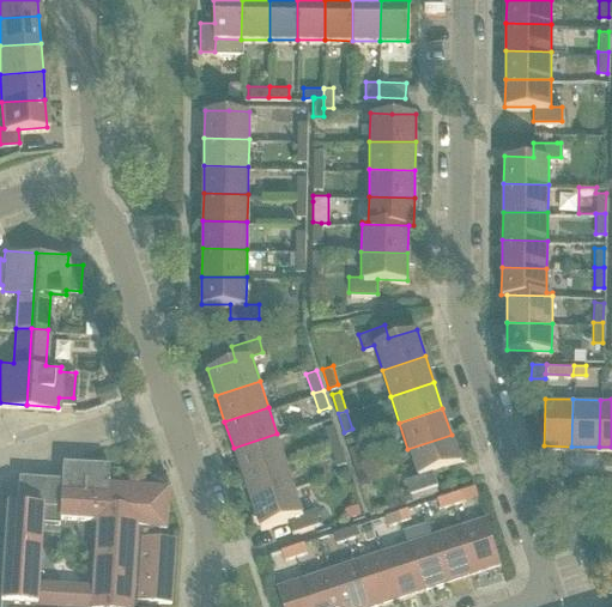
[(329,445),(339,442),(333,423),(323,426),(329,445)]
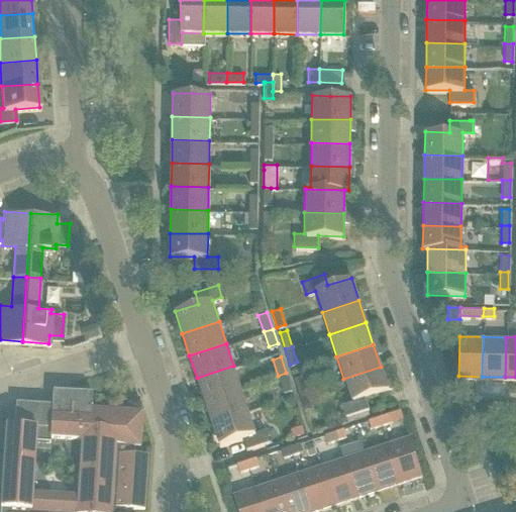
[(204,400),(241,388),(233,366),(197,378),(204,400)]
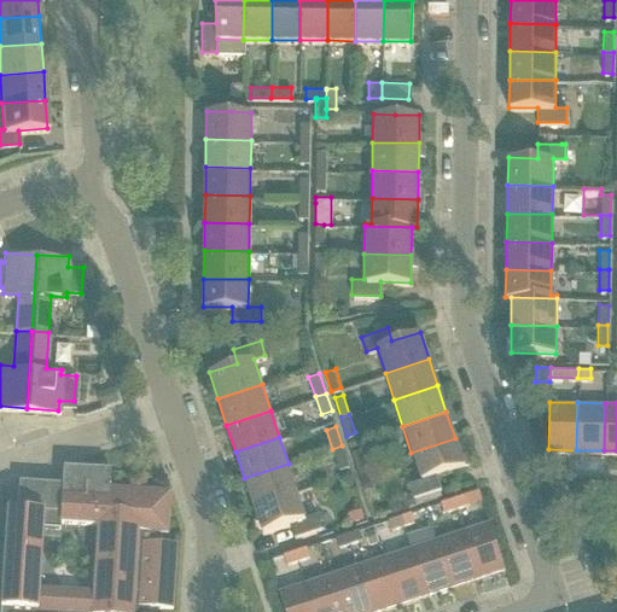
[(436,474),(464,465),(455,438),(411,453),(419,478),(408,482),(413,496),(440,488),(436,474)]
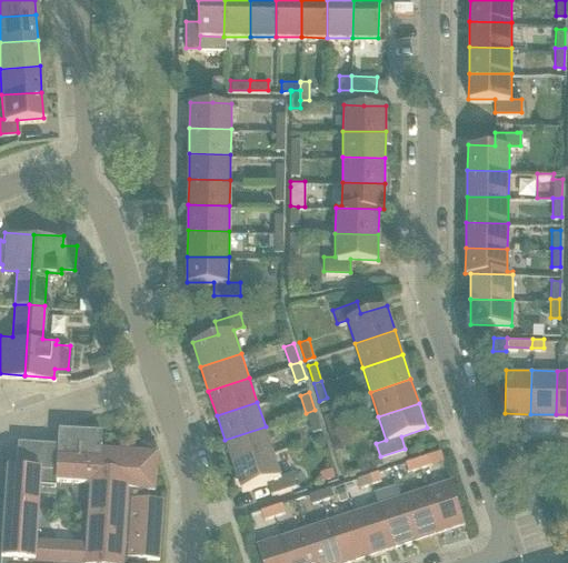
[(311,430),(320,428),(315,410),(306,413),(311,430)]
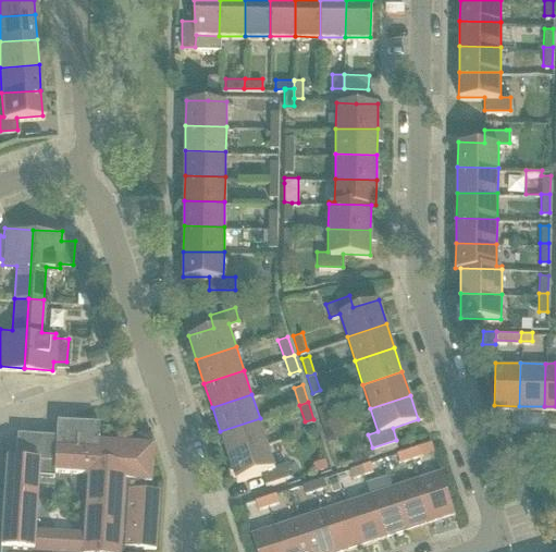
[(322,424),(331,420),(324,403),(316,406),(322,424)]
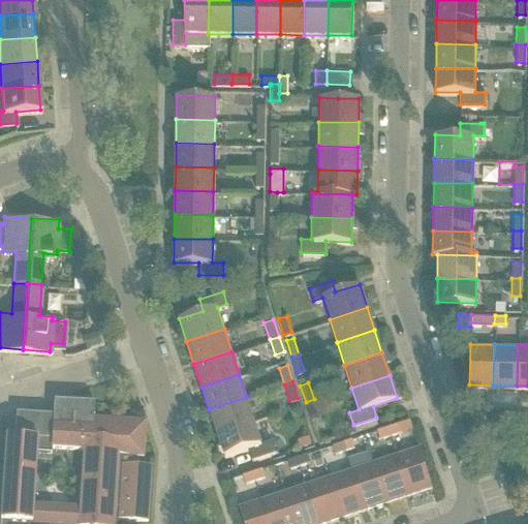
[(146,519),(149,463),(134,462),(135,453),(142,453),(144,418),(91,414),(92,398),(52,396),(51,410),(14,408),(12,433),(4,432),(0,492),(0,523),(124,523),(125,517),(146,519)]
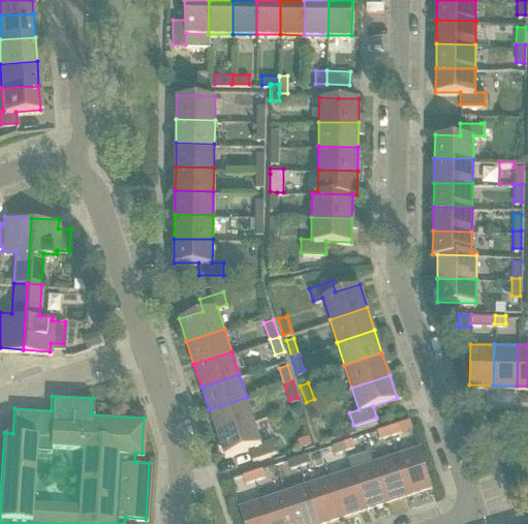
[(216,432),(254,420),(247,397),(209,409),(216,432)]
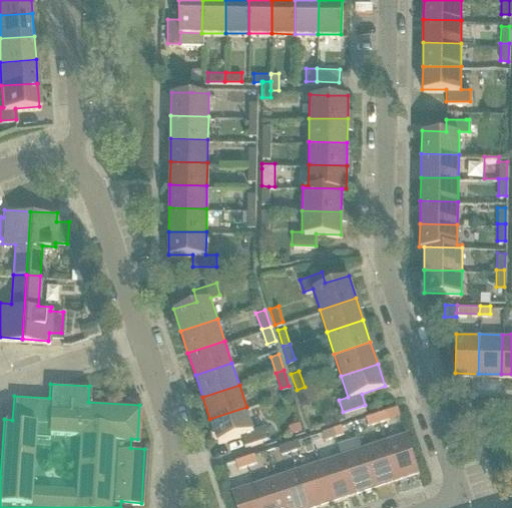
[(302,405),(310,402),(305,387),(297,390),(302,405)]
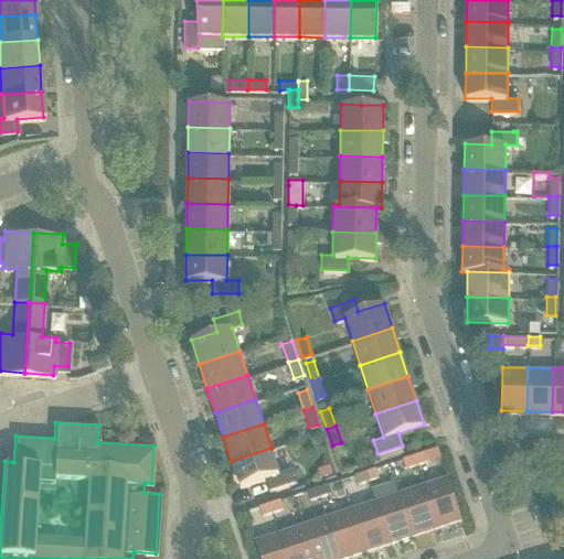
[(416,462),(439,454),(437,445),(414,453),(416,462)]
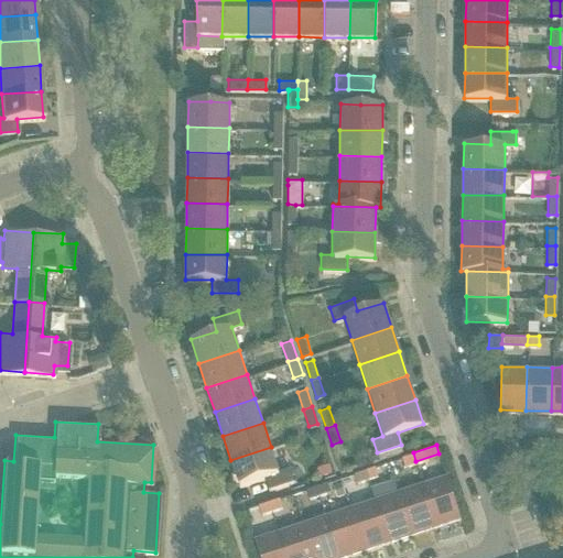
[(289,467),(279,470),(271,447),(230,460),(238,484),(263,476),(268,488),(292,480),(289,467)]
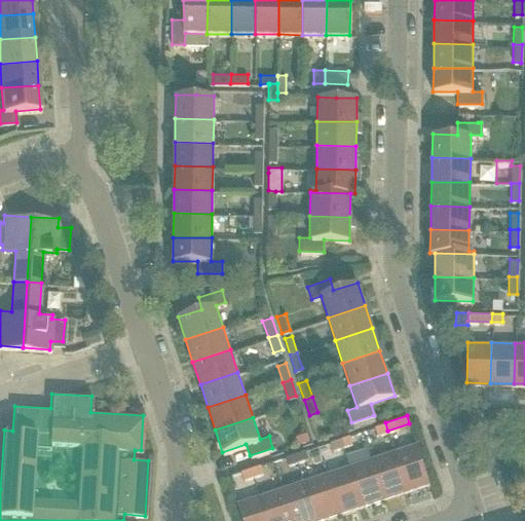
[(376,435),(387,431),(385,422),(374,426),(376,435)]
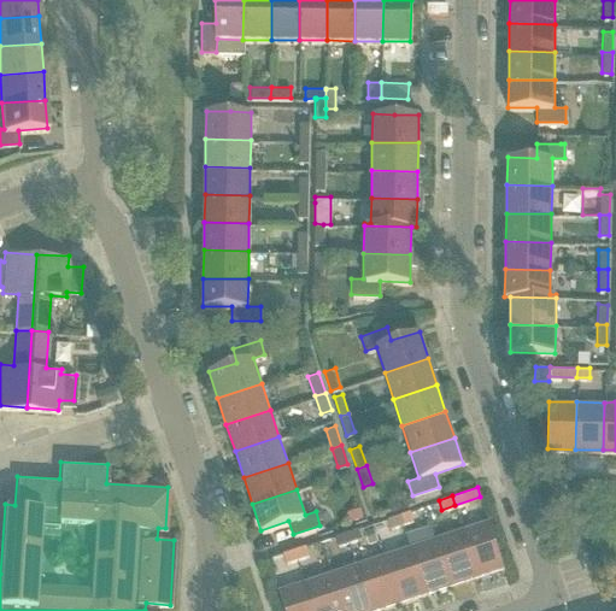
[(400,522),(412,518),(409,509),(397,512),(400,522)]
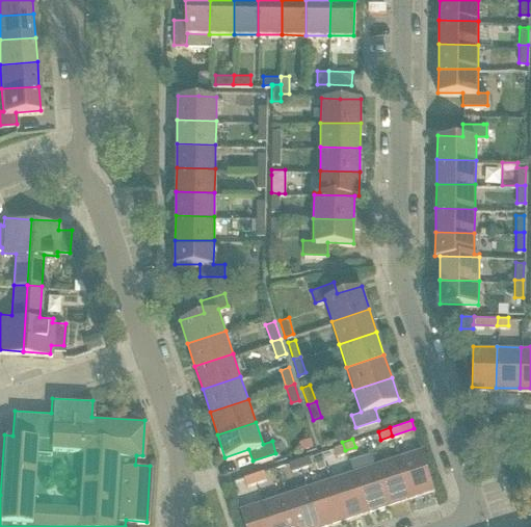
[(336,454),(345,450),(342,442),(333,446),(336,454)]
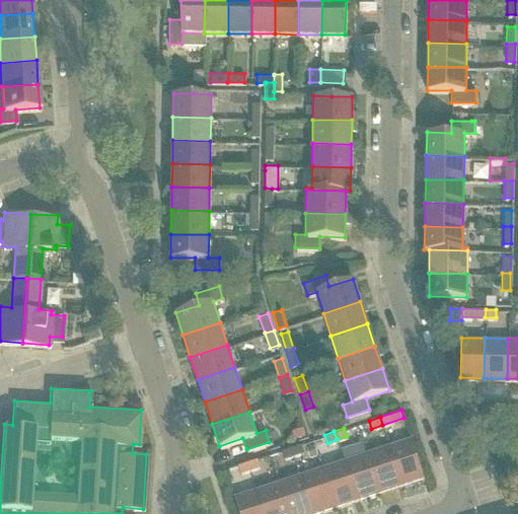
[(400,483),(423,474),(410,437),(388,444),(400,483)]
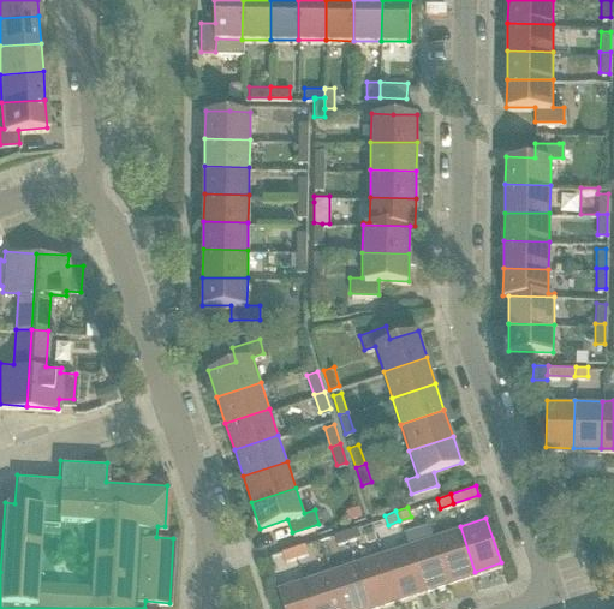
[(347,537),(359,533),(356,524),(344,527),(347,537)]
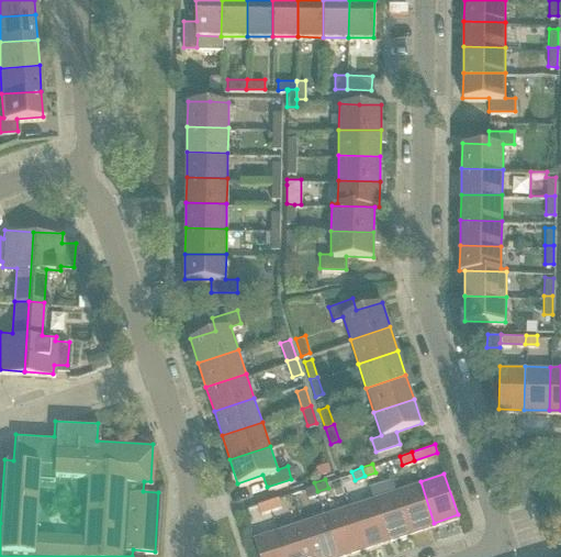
[(410,531),(434,523),(421,481),(396,490),(410,531)]
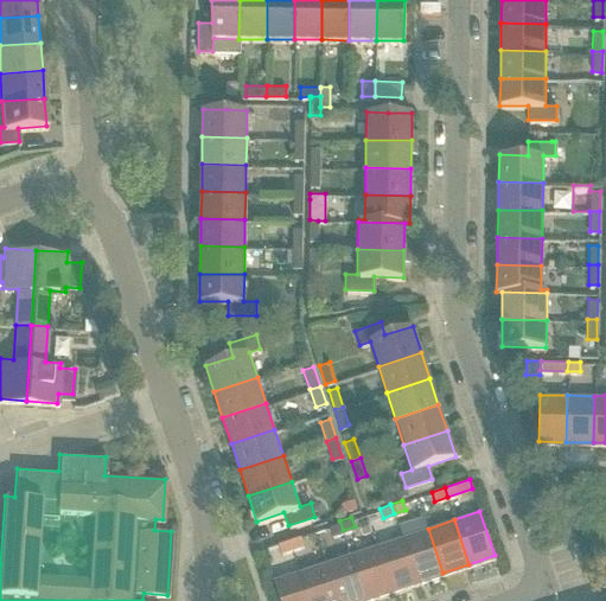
[(331,535),(343,530),(339,520),(329,525),(331,535)]
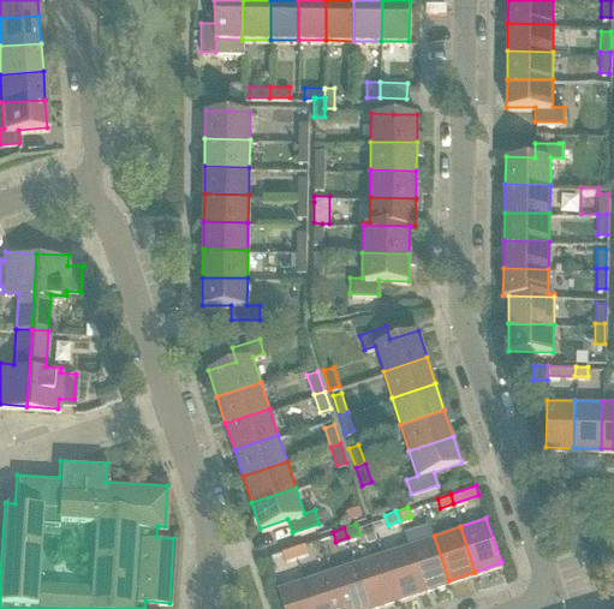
[(422,589),(448,580),(434,536),(407,544),(422,589)]
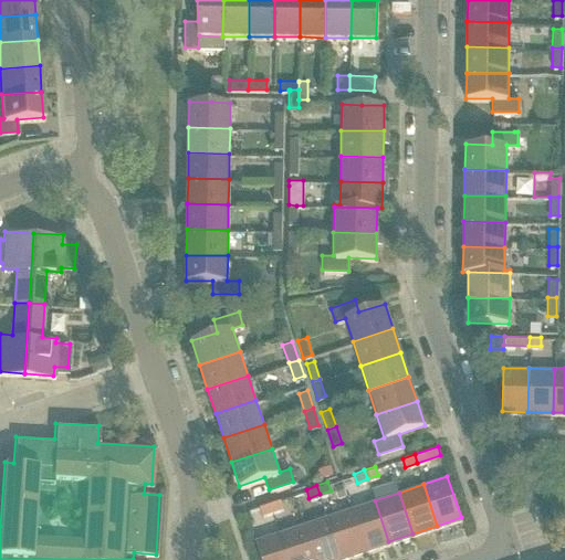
[(271,510),(282,507),(279,497),(269,502),(271,510)]
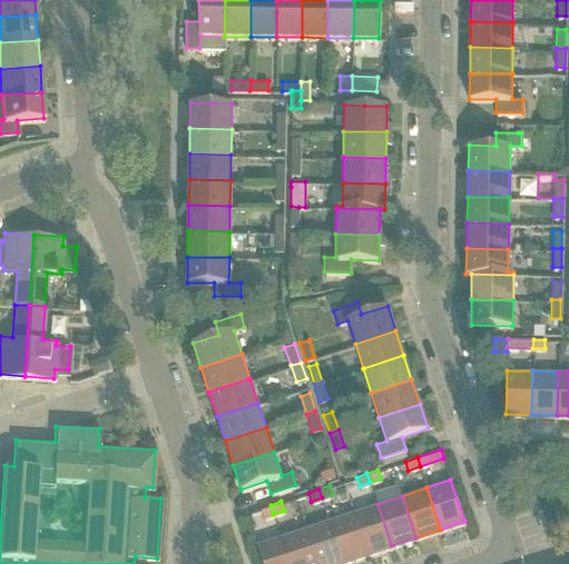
[(368,553),(391,545),(378,504),(353,512),(368,553)]
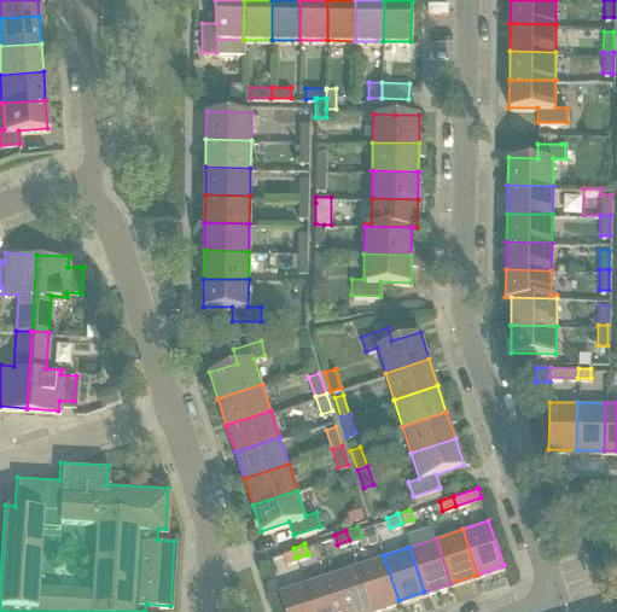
[(285,561),(296,558),(294,548),(281,552),(285,561)]
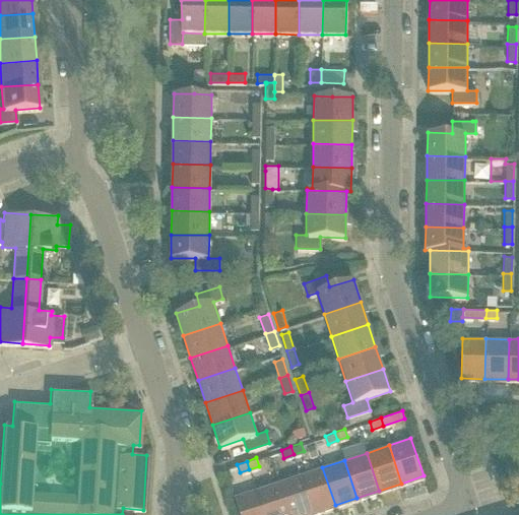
[(313,513),(335,505),(322,467),(300,474),(313,513)]
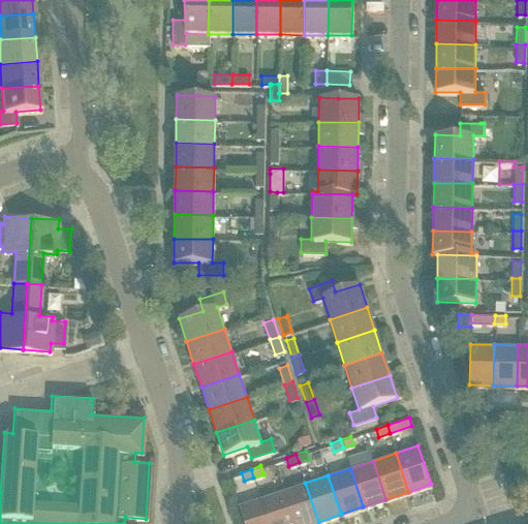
[(293,523),(310,523),(318,522),(305,483),(283,490),(293,523)]
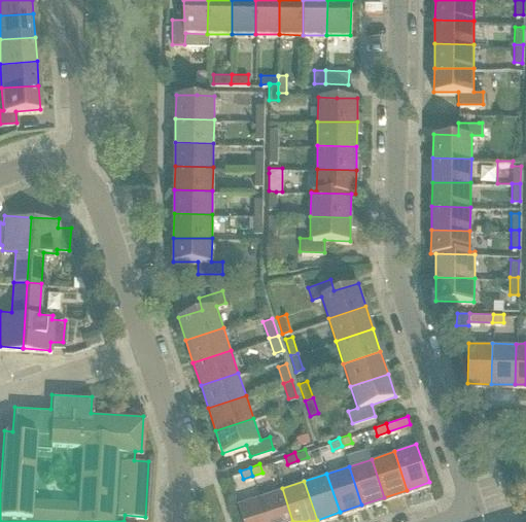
[(268,521),(292,521),(282,488),(259,496),(268,521)]
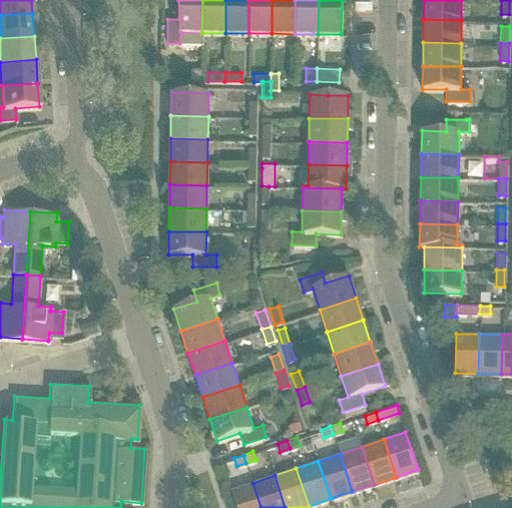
[(235,507),(261,507),(252,483),(230,490),(235,507)]
